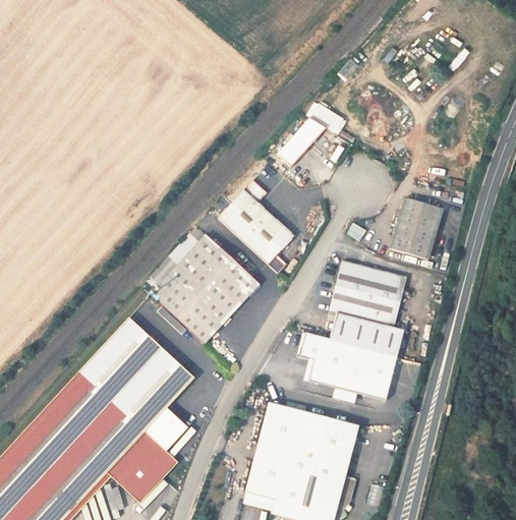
[(307,119),(273,156),(286,168),(320,131),(307,119)]
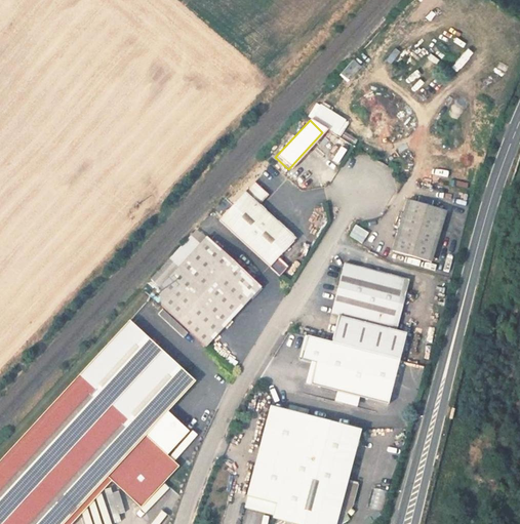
[(420,166),(416,179),(432,183),(435,170),(420,166)]
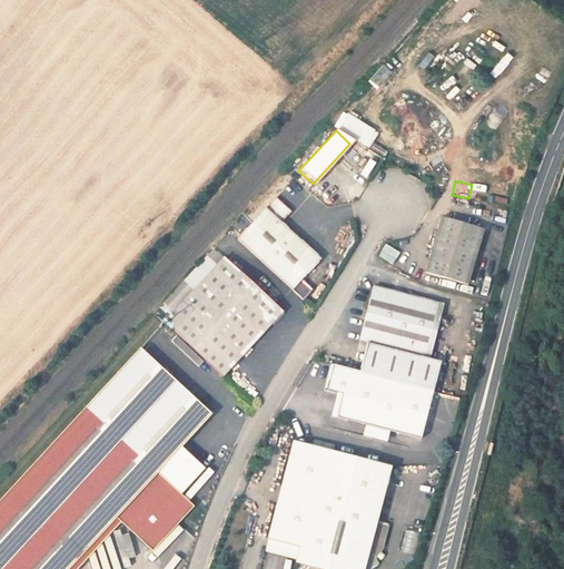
[(323,256),(284,219),(294,208),(278,194),(238,236),(294,288),(323,256)]
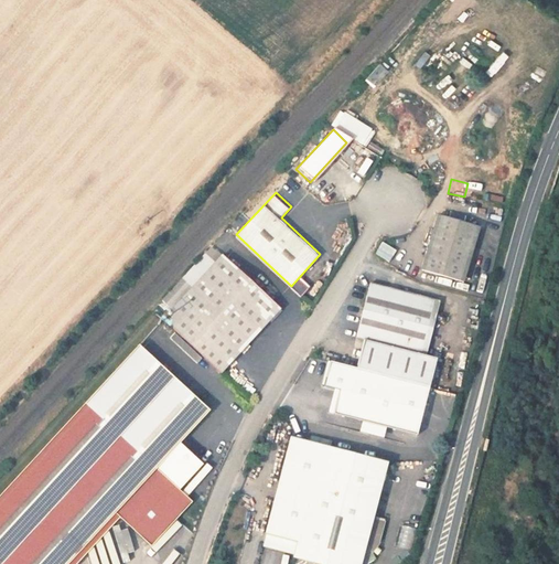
[(462,282),(476,227),(434,216),(419,270),(462,282)]
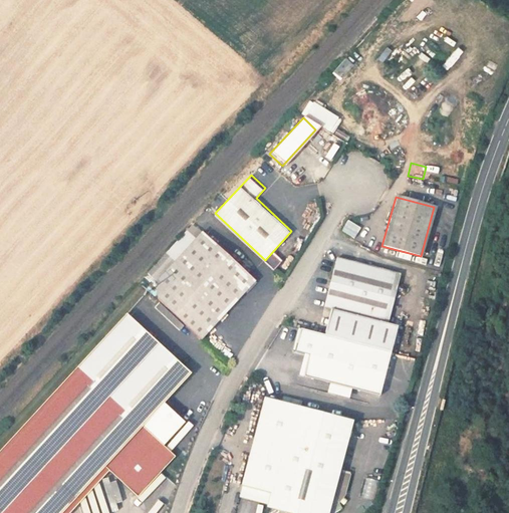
[(343,219),(337,229),(349,237),(356,226),(343,219)]
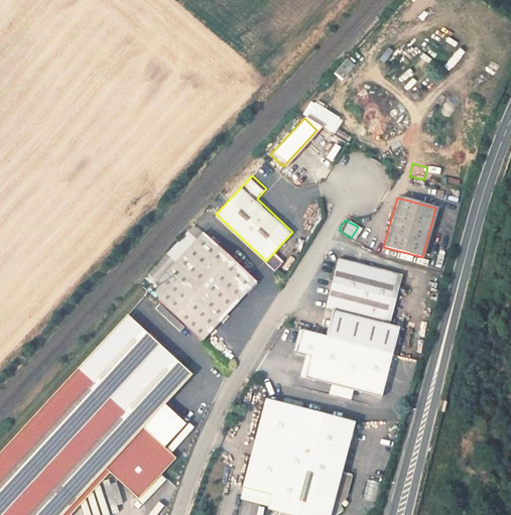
[(258,280),(205,230),(149,289),(202,339),(219,320),(258,280)]
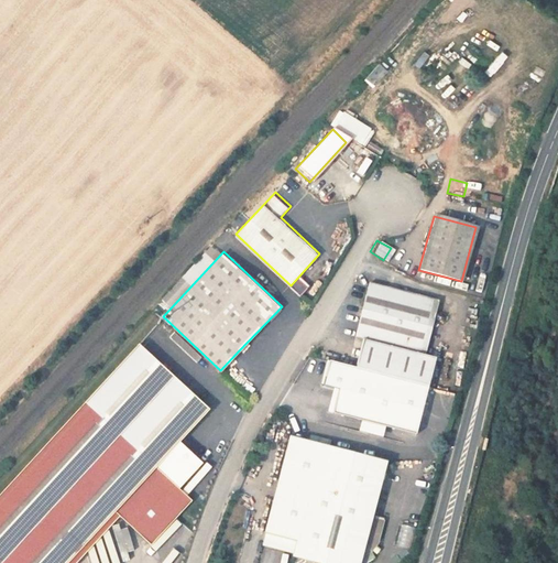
[(419,353),(433,301),(368,283),(353,334),(419,353)]
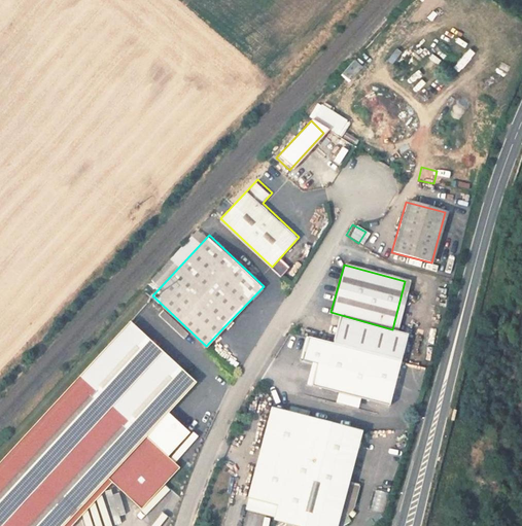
[(198,381),(130,320),(88,365),(155,427),(198,381)]
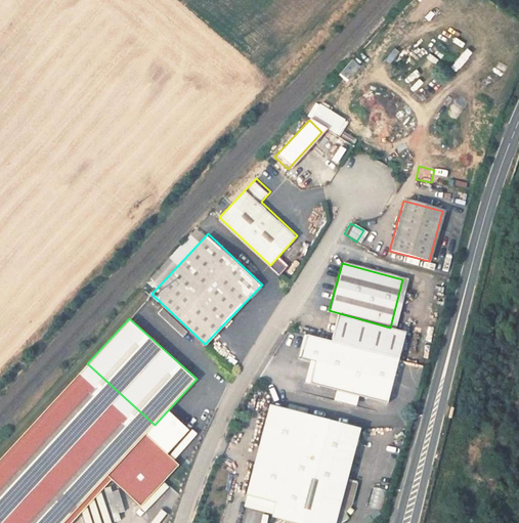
[(387,404),(398,361),(301,337),(296,360),(310,364),(305,384),(387,404)]
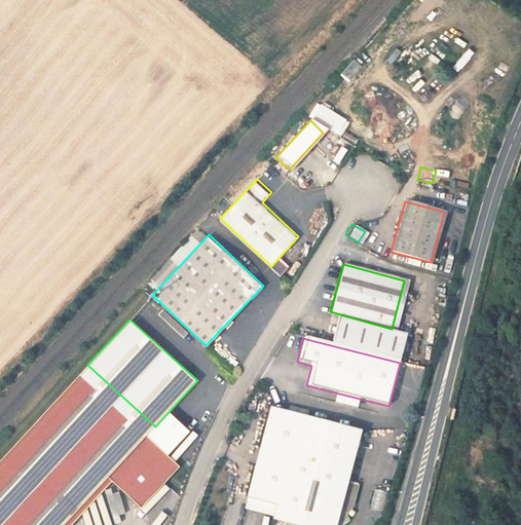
[(0,524),(64,524),(108,477),(142,508),(181,466),(147,436),(155,426),(87,365),(0,460),(0,524)]
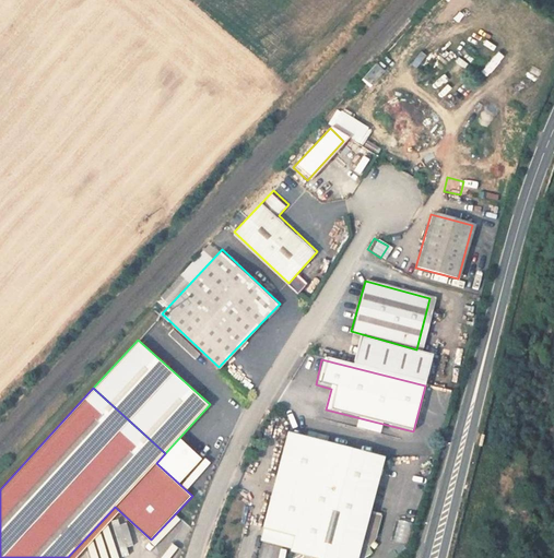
[(364,538),(386,456),(289,430),(261,526),(293,535),(291,546),(289,551),(313,557),(365,557),(373,554),(364,538)]
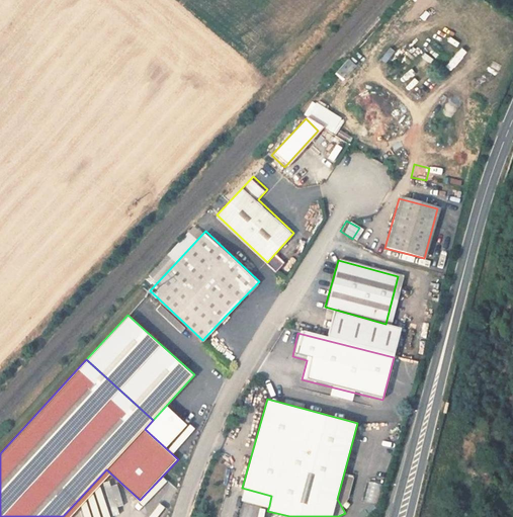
[(374,490),(376,483),(365,481),(363,488),(374,490)]
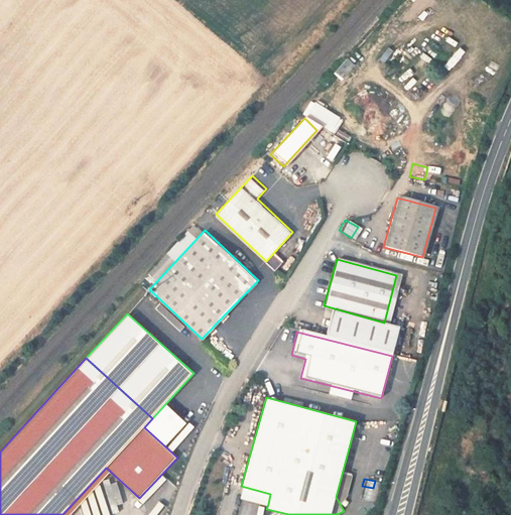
[(270,494),(241,486),(239,495),(268,504),(270,494)]
